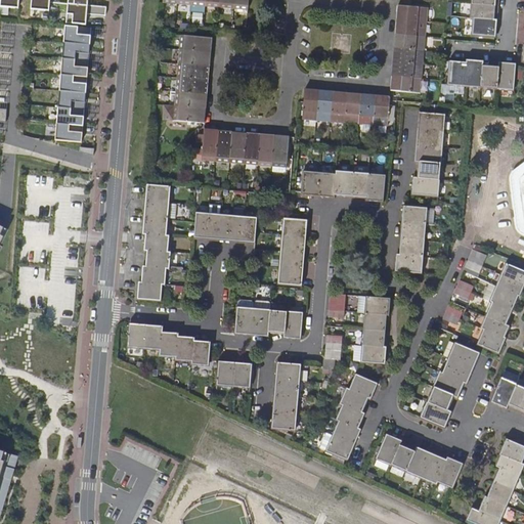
[(0,6),(18,8),(18,0),(0,0),(0,3),(0,6)]
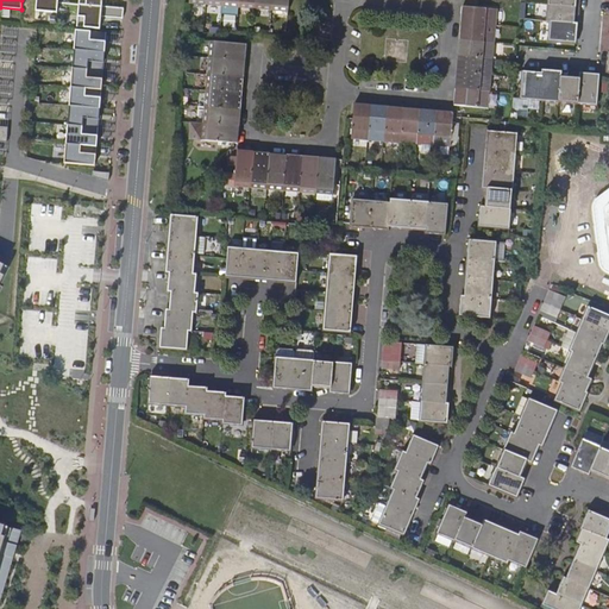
[(57,13),(57,0),(36,0),(36,11),(57,13)]
